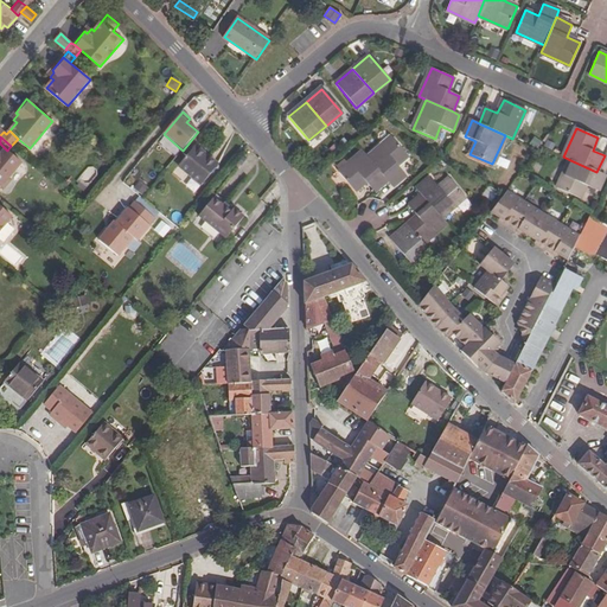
[(368,158),(388,180),(393,186),(406,176),(397,165),(408,155),(391,138),(368,158)]
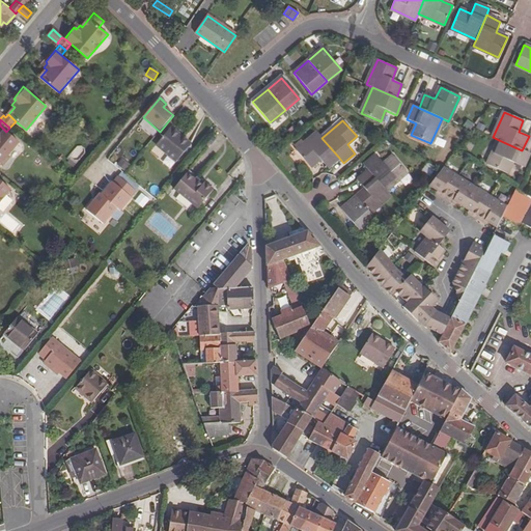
[(0,163),(1,165),(2,166),(10,157),(8,156),(19,142),(6,132),(0,126),(0,163)]
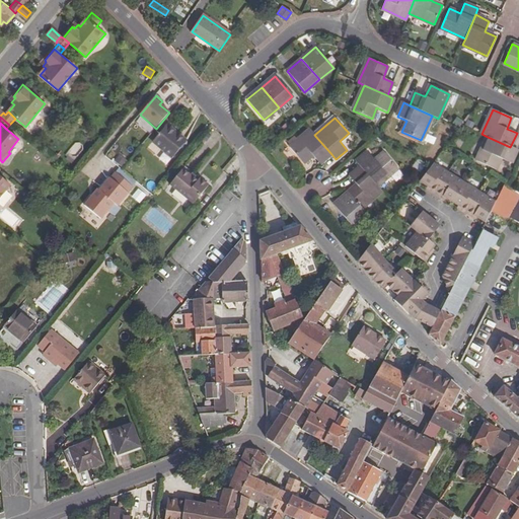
[(188,142),(168,126),(153,142),(172,159),(188,142)]
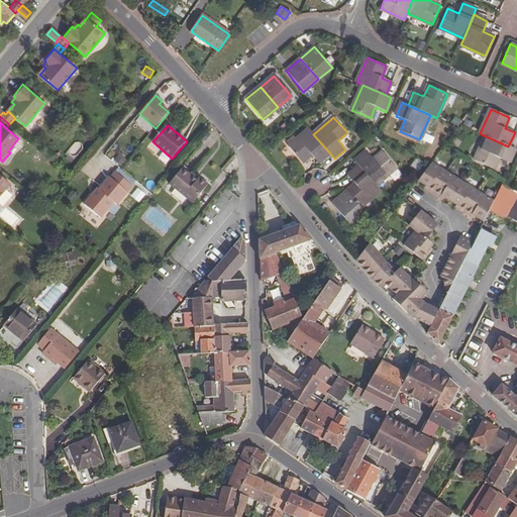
[(312,154),(319,164),(330,153),(313,134),(309,129),(289,146),(302,163),(312,154)]
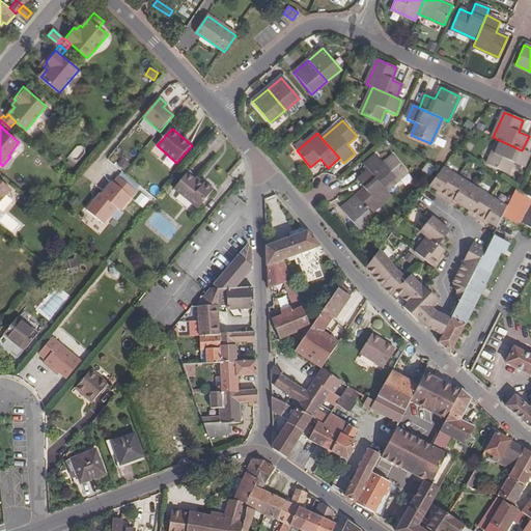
[(528,154),(522,150),(499,140),(487,165),(506,173),(511,162),(522,167),(528,154)]
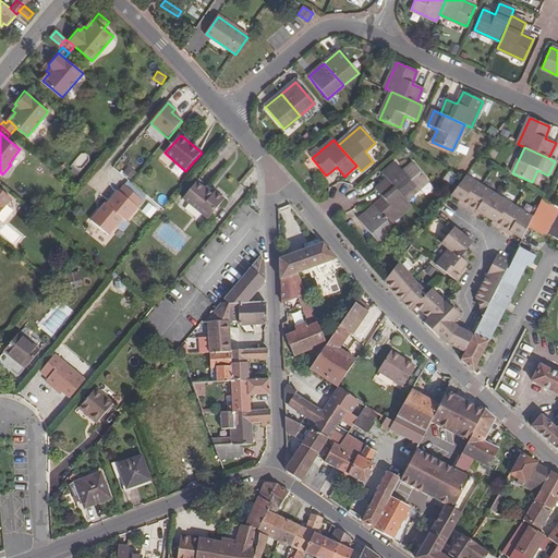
[(83,152),(72,164),(79,170),(89,159),(83,152)]
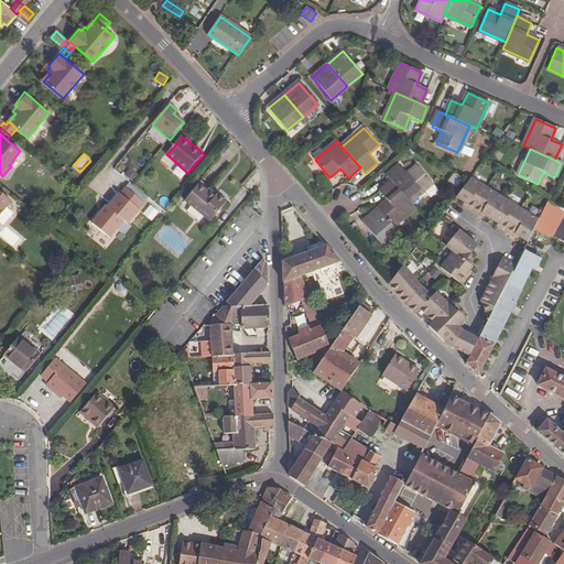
[(400,165),(387,176),(392,182),(410,203),(432,183),(418,166),(408,174),(400,165)]
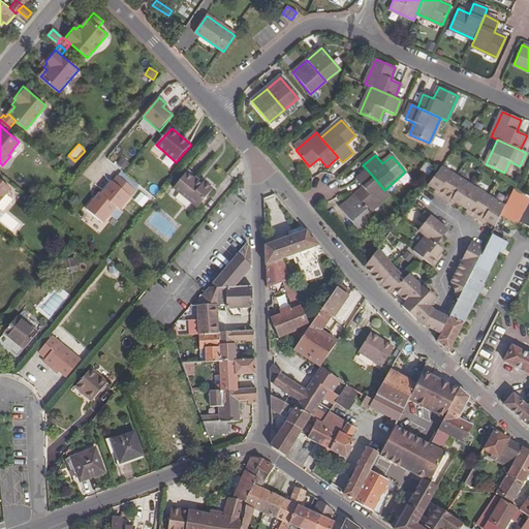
[(498,218),(503,207),(441,166),(426,186),(435,192),(434,194),(446,201),(448,199),(466,211),(464,214),(477,222),(479,220),(493,228),(498,218)]
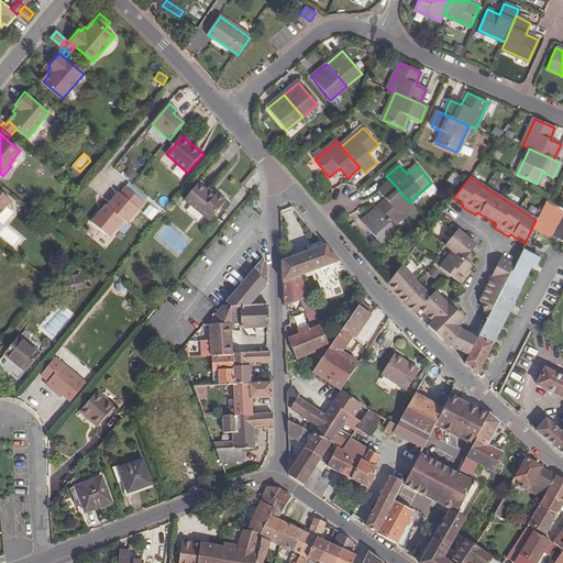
[(409,202),(392,181),(379,191),(387,200),(377,209),(393,225),(414,208),(409,202)]
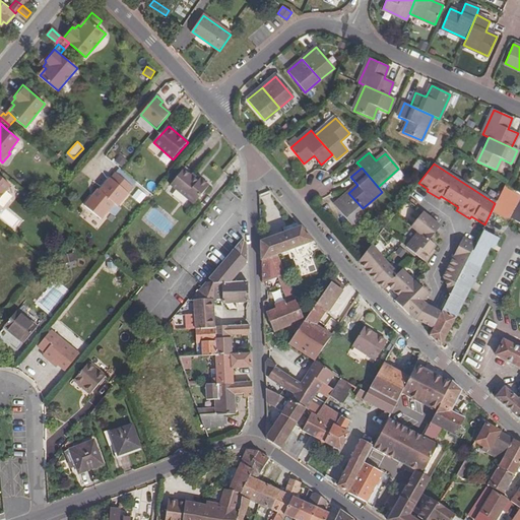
[(197,182),(183,170),(172,184),(195,202),(208,187),(199,179),(197,182)]
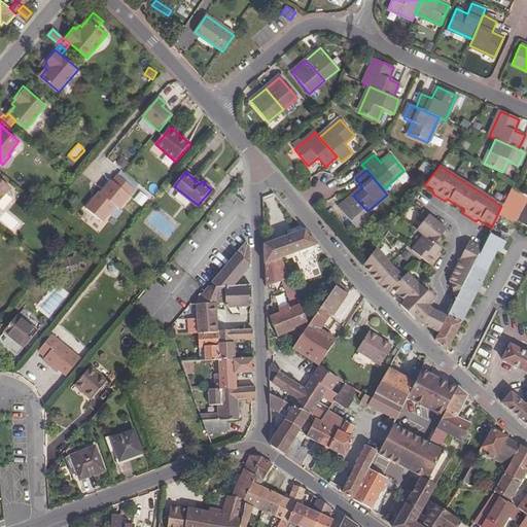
[(0,200),(11,186),(0,177),(0,200)]
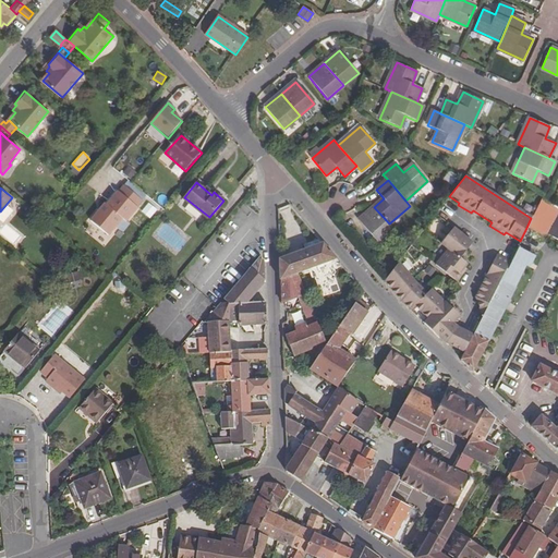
[(97,225),(121,194),(119,192),(108,205),(101,213),(99,211),(92,220),(97,225)]
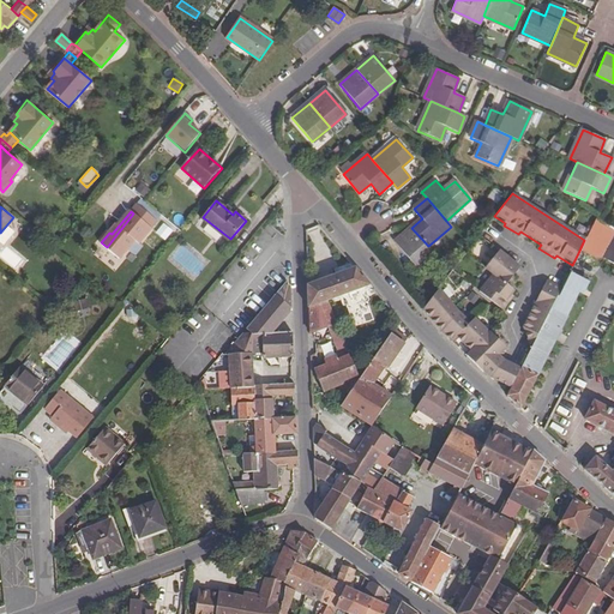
[(133,214),(107,247),(120,258),(134,240),(139,244),(152,229),(133,214)]
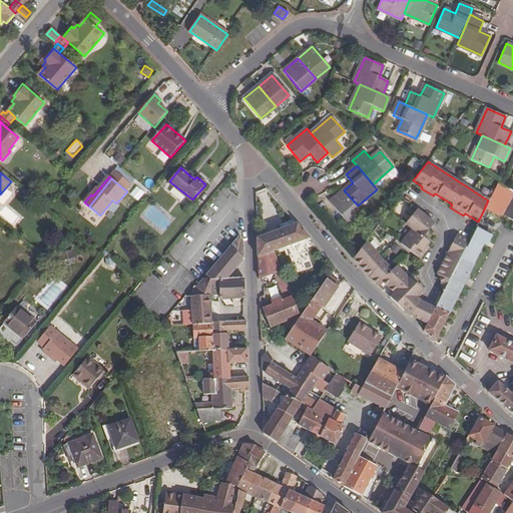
[(499,182),(490,198),(485,210),(495,215),(503,215),(512,220),(512,192),(501,183),(499,182)]
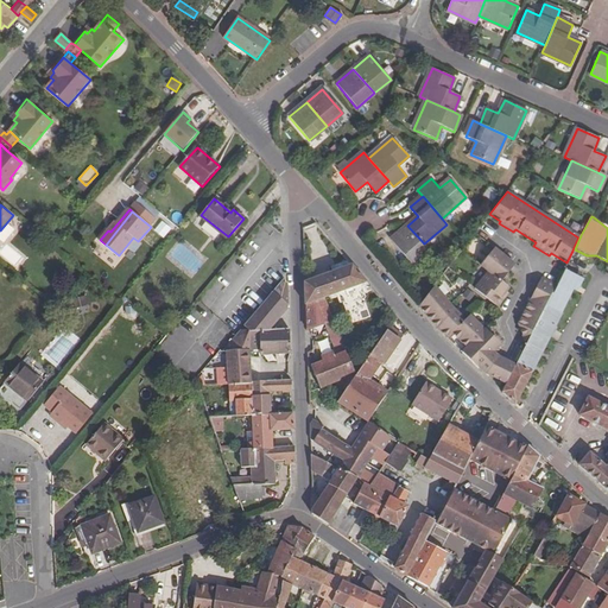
[(115,221),(108,230),(111,232),(118,223),(115,221)]
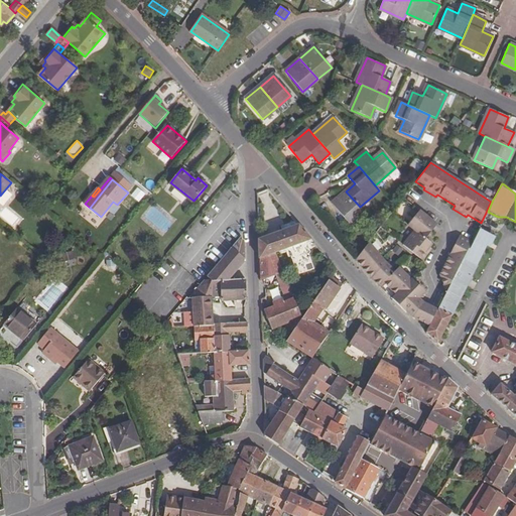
[(138,188),(136,190),(143,197),(145,195),(138,188)]
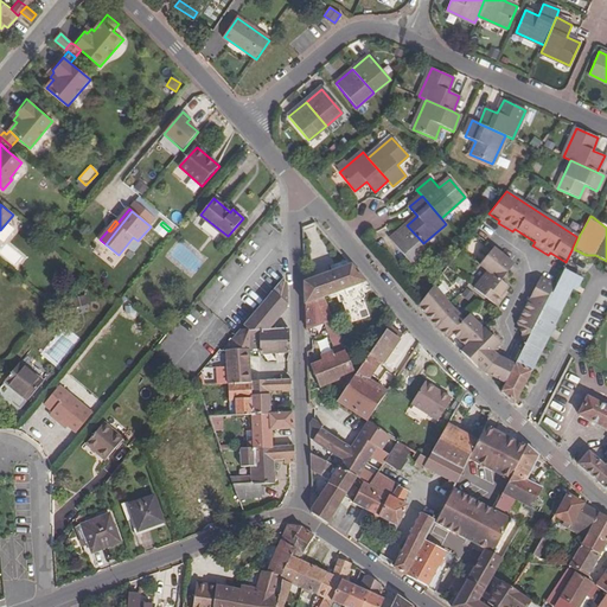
[(168,231),(160,224),(155,230),(164,237),(168,231)]
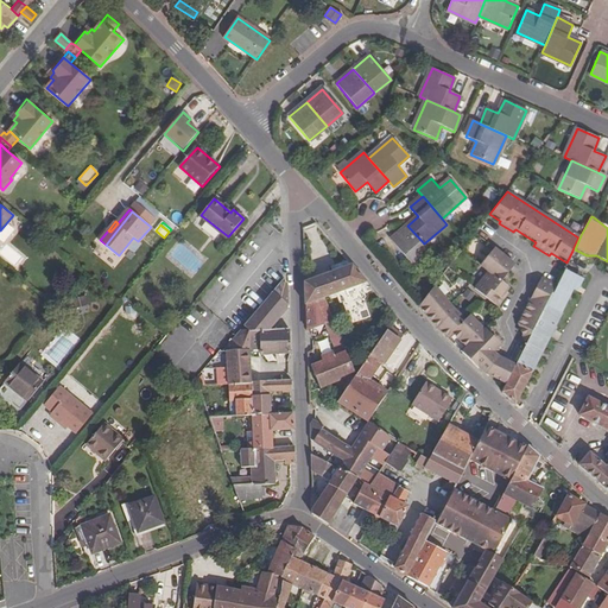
[(411,264),(429,249),(424,244),(407,226),(391,240),(411,264)]
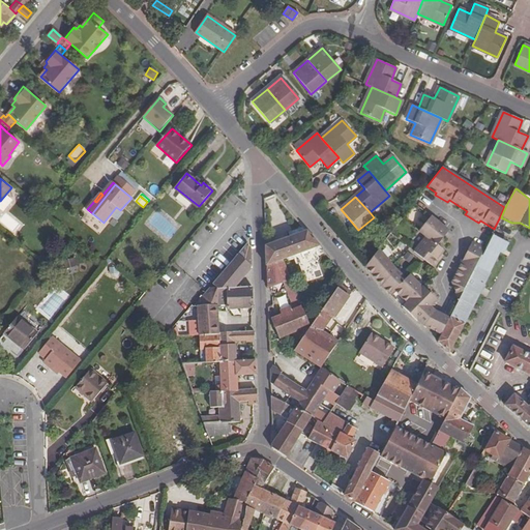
[(415,252),(436,267),(440,262),(439,260),(445,252),(438,246),(449,231),(425,213),(420,219),(427,224),(420,233),(425,237),(415,252)]
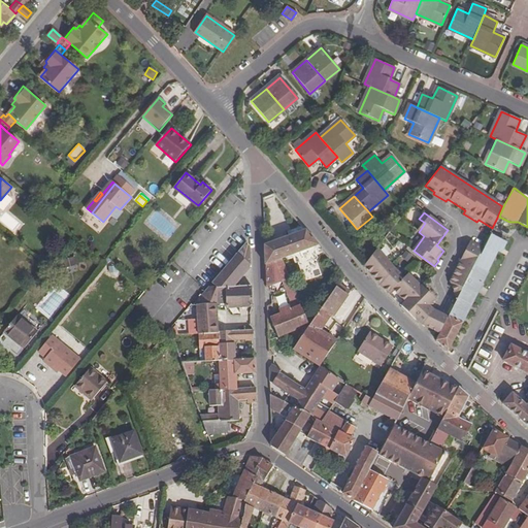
[(293,223),(296,220),(291,213),(288,217),(293,223)]
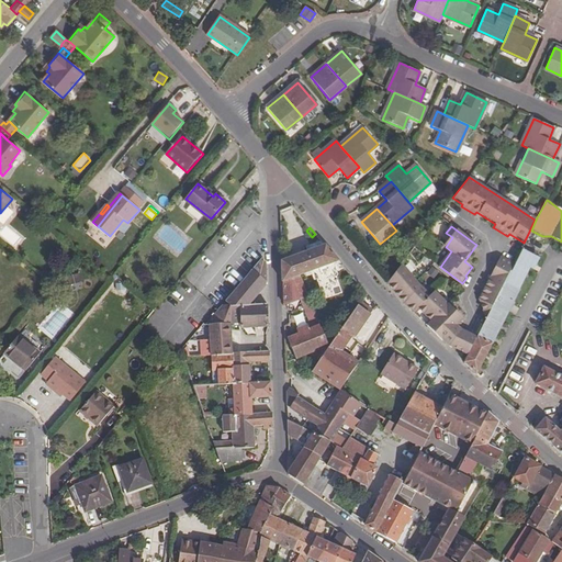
[(305,247),(307,251),(325,245),(322,242),(305,247)]
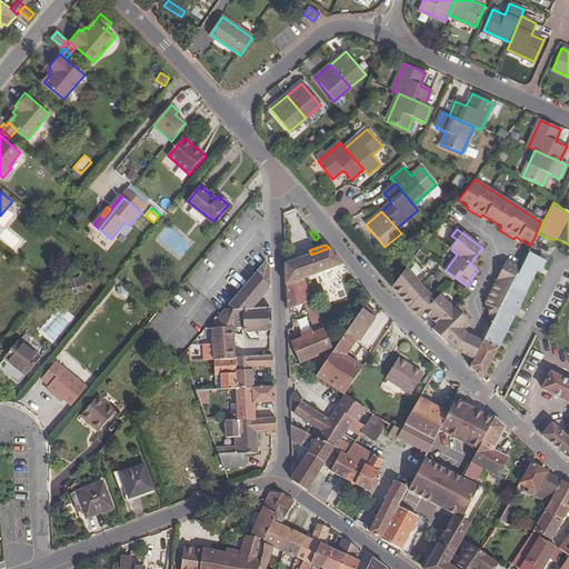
[(285,286),(303,279),(317,275),(338,267),(343,265),(329,248),(311,255),(283,265),(285,286)]
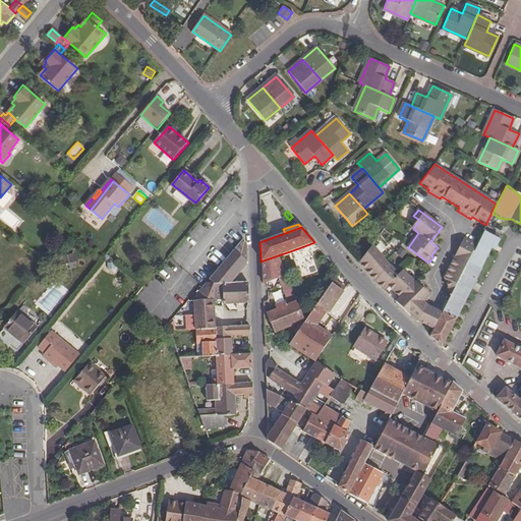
[(476,246),(468,262),(482,271),(493,250),(498,240),(484,233),(476,246)]
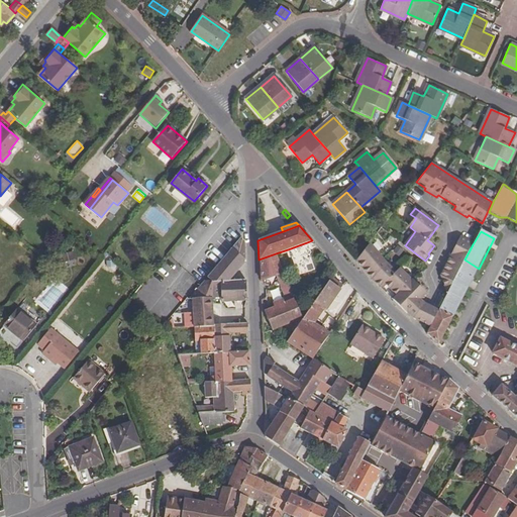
[(228,281),(245,262),(243,241),(240,237),(208,277),(211,281),(213,282),(228,281)]
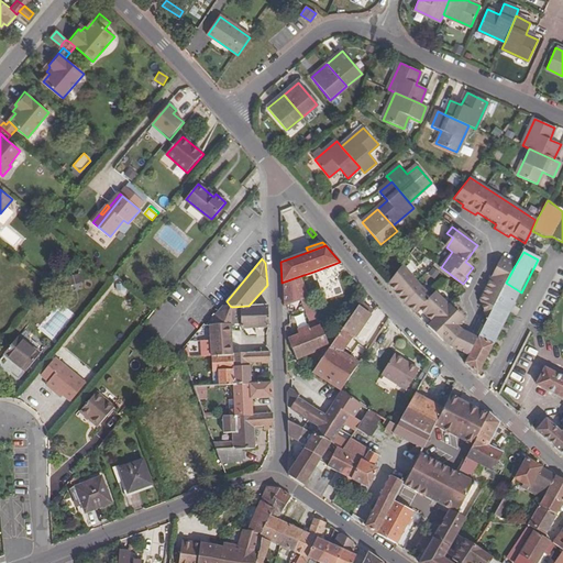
[(479,301),(487,321),(506,283),(515,266),(501,260),(479,301)]
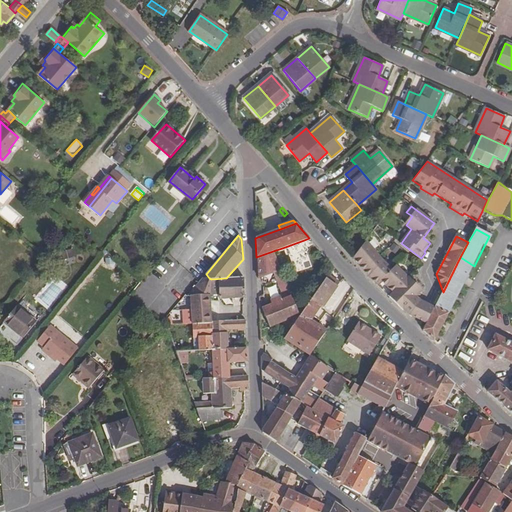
[(489,236),(484,246),(487,248),(493,238),(489,236)]
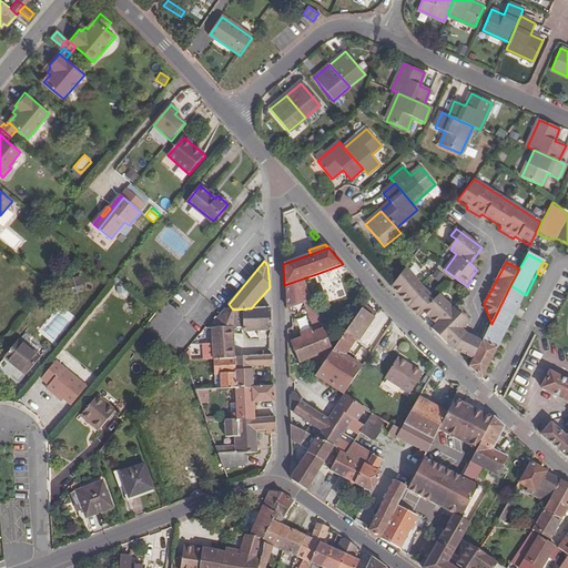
[(342,280),(337,266),(316,274),(321,286),(342,280)]
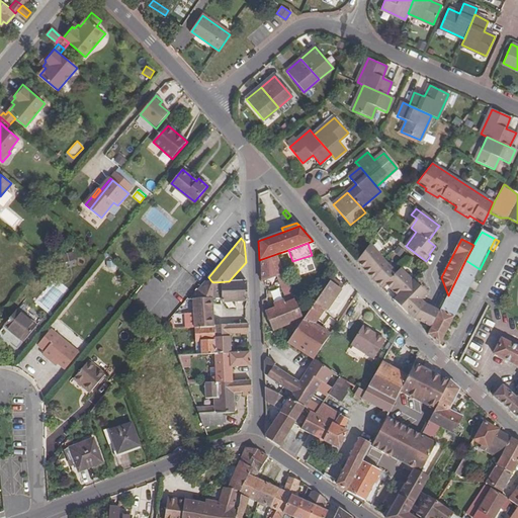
[(394,270),(370,244),(357,261),(373,279),(379,286),(383,282),(396,295),(393,298),(407,314),(409,312),(414,318),(424,323),(433,329),(441,313),(431,307),(417,298),(419,296),(418,295),(422,291),(410,278),(409,279),(397,267),(394,270)]
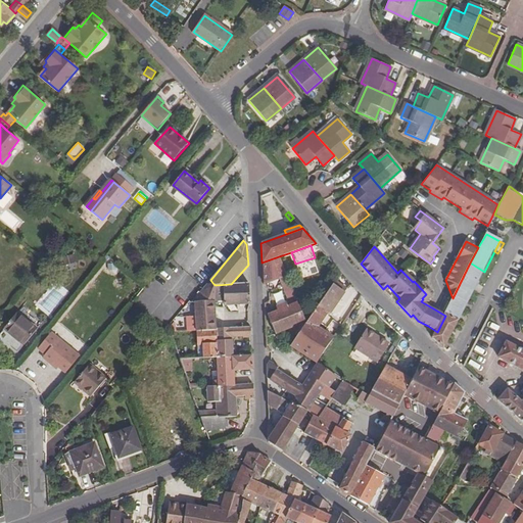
[(61,256),(64,269),(77,267),(74,253),(61,256)]
